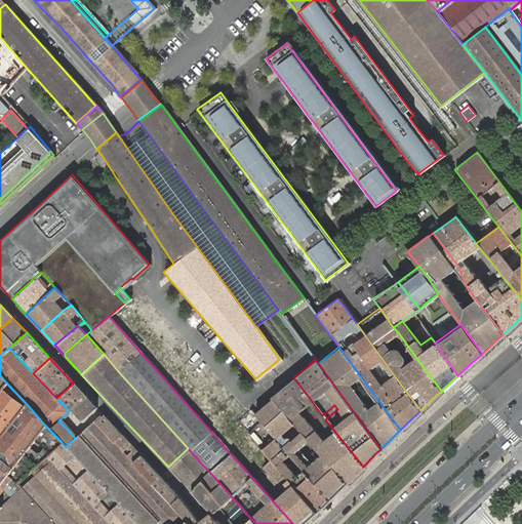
[(293,377),(272,398),(273,399),(346,484),(363,467),(325,419),(322,415),(315,406),(303,415),(297,410),(311,400),(293,377)]
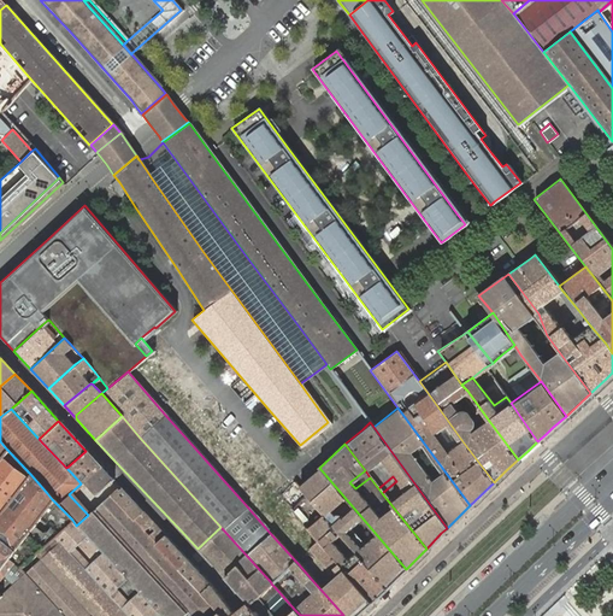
[(6,449),(0,457),(0,511),(30,474),(6,449)]
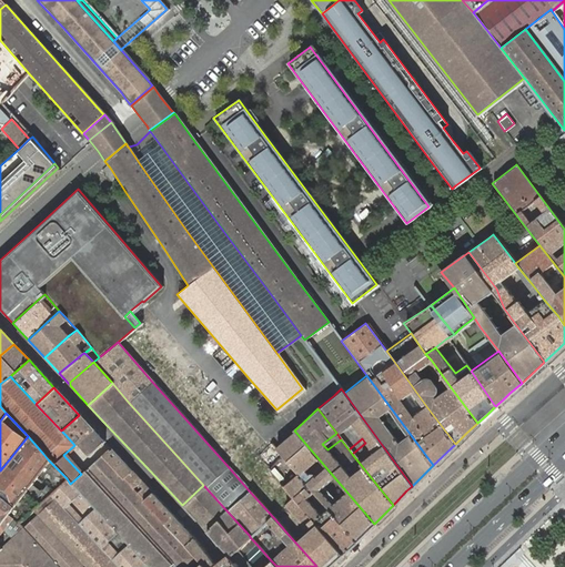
[(91,428),(79,415),(61,431),(66,435),(74,445),(76,443),(91,428)]
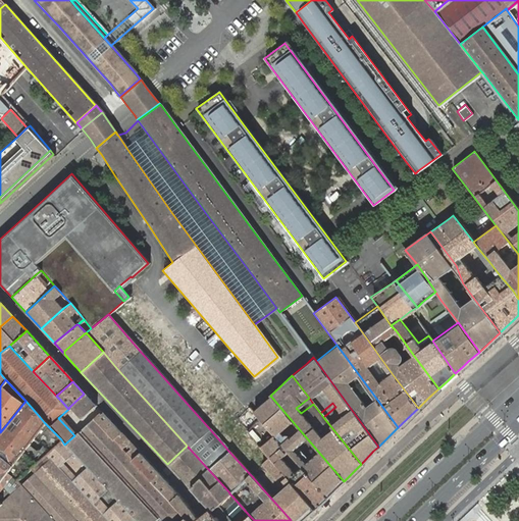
[(94,404),(84,394),(69,407),(79,417),(94,404)]
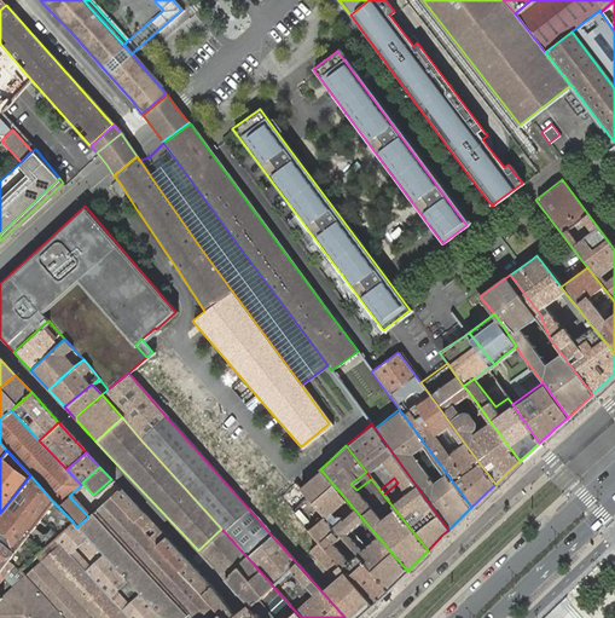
[(307,497),(387,590),(407,571),(321,471),(300,489),(307,497)]
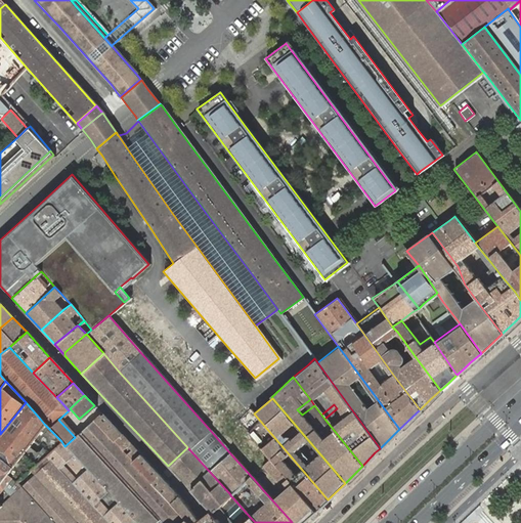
[(314,405),(310,399),(297,409),(302,415),(314,405)]
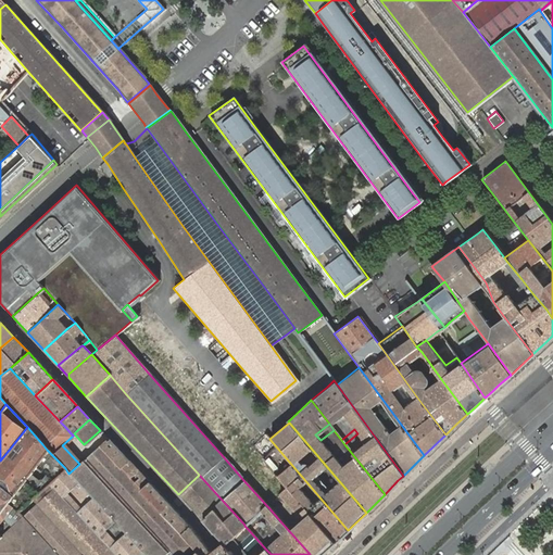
[(48,484),(65,468),(51,454),(47,450),(42,444),(27,427),(0,461),(0,486),(12,495),(0,509),(0,534),(1,535),(11,527),(2,520),(12,507),(17,512),(32,500),(48,484)]
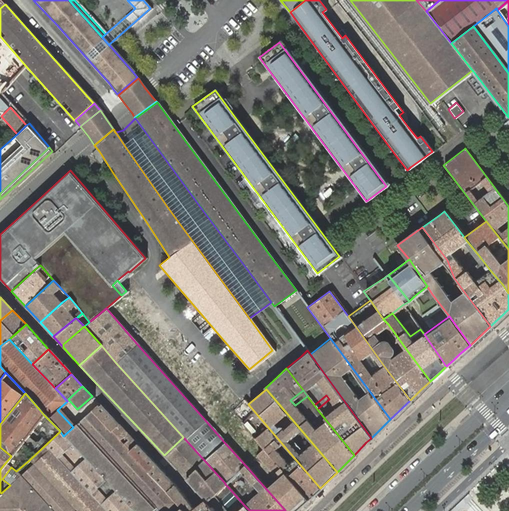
[(326,395),(314,405),(317,409),(329,399),(326,395)]
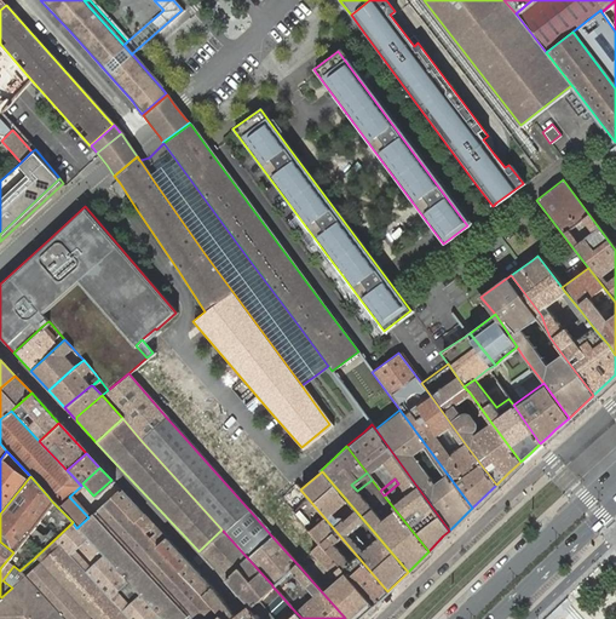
[(142,513),(120,488),(110,497),(133,521),(142,513)]
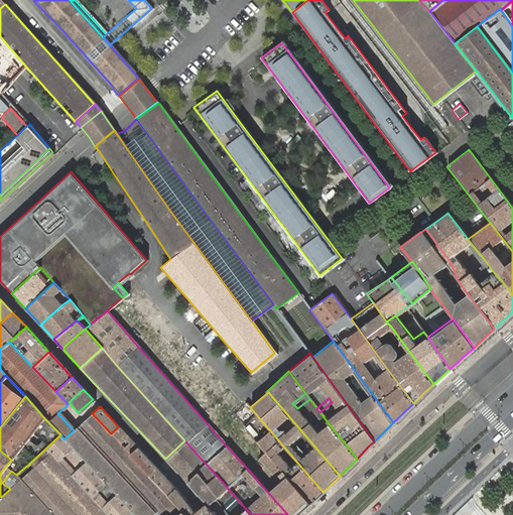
[(111,433),(92,413),(79,426),(158,512),(160,514),(185,514),(183,512),(178,507),(168,495),(148,475),(130,455),(111,433)]
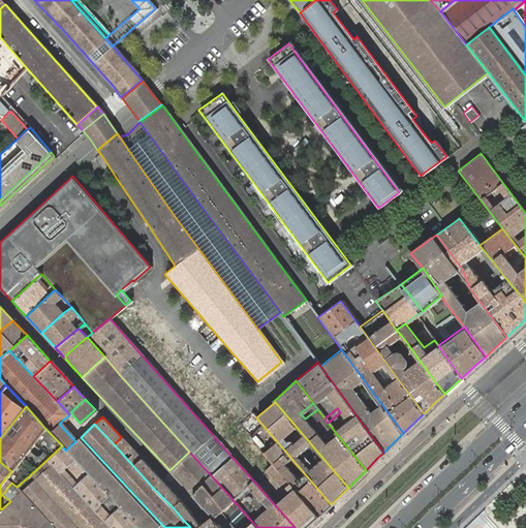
[(272,464),(318,517),(331,504),(263,425),(248,436),(272,464)]
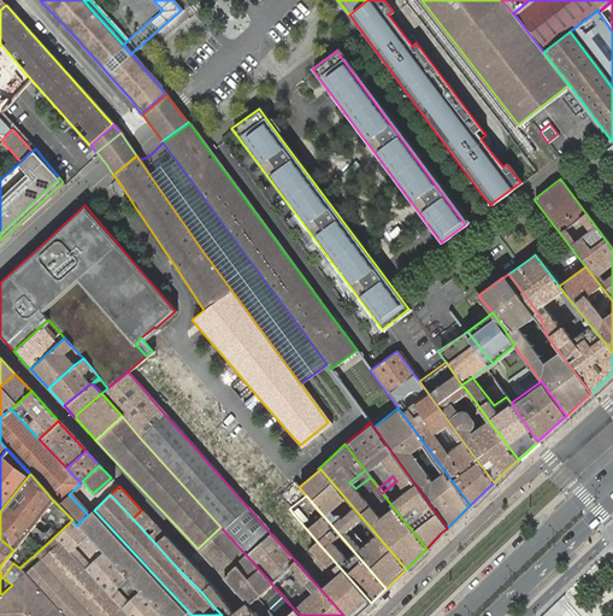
[(94,510),(88,515),(76,526),(157,611),(160,615),(184,615),(189,612),(94,510)]
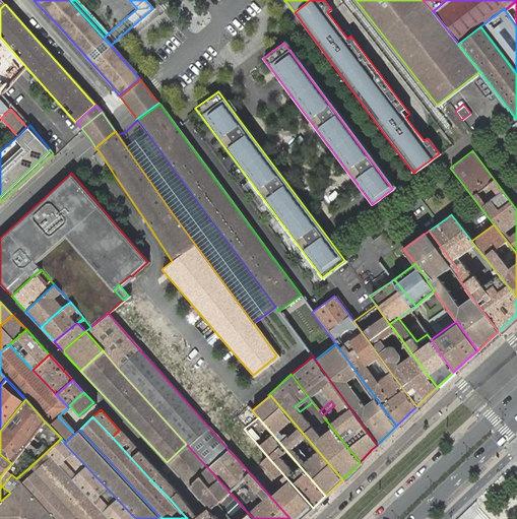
[(138,451),(119,430),(112,437),(131,458),(138,451)]
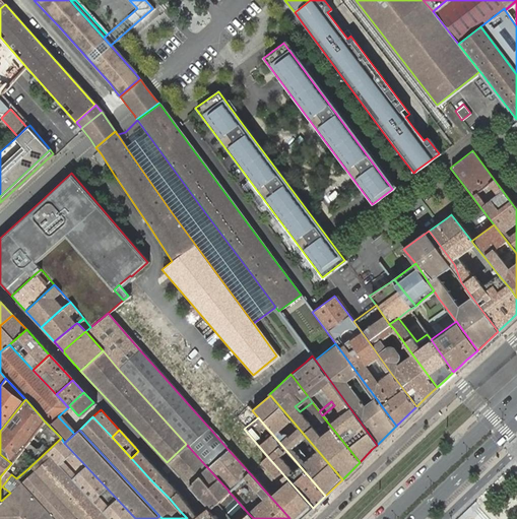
[(135,518),(132,515),(64,443),(61,438),(45,453),(106,518),(135,518)]
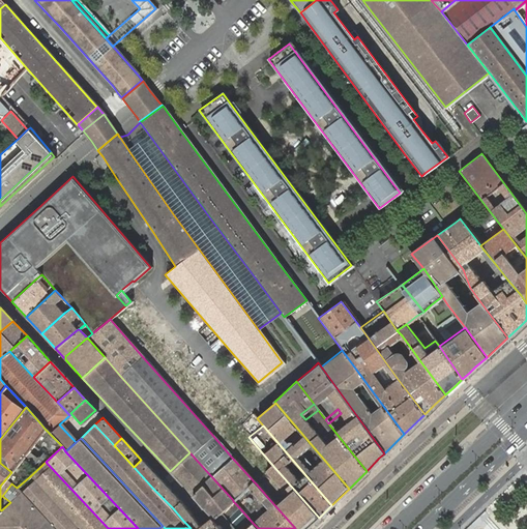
[(202,485),(211,476),(210,475),(191,453),(189,452),(170,471),(191,495),(202,485)]
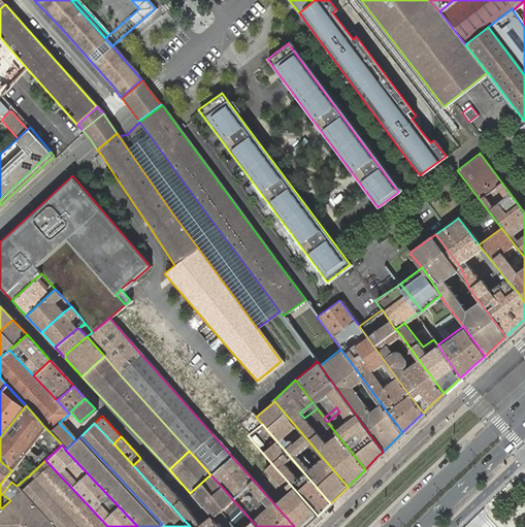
[(160,479),(140,458),(133,465),(152,486),(160,479)]
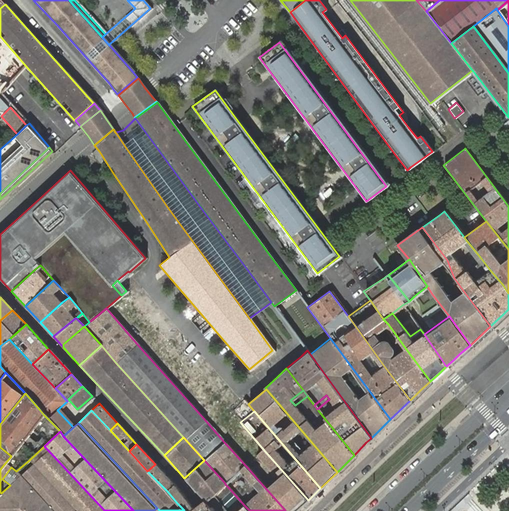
[(104,510),(44,446),(29,460),(33,464),(76,510),(104,510)]
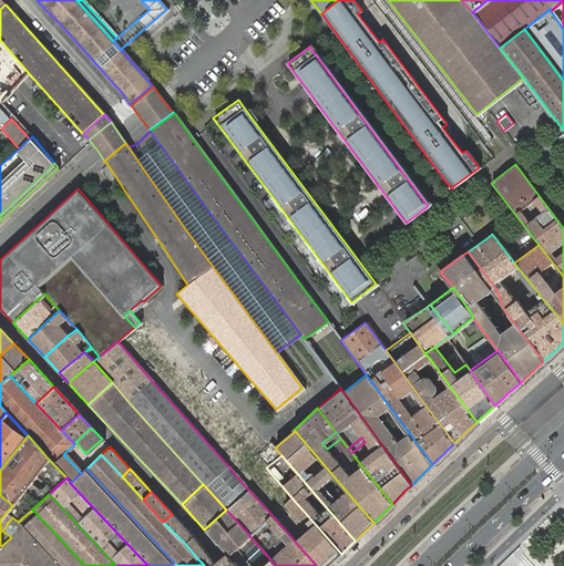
[(0,520),(12,505),(0,495),(0,547),(1,546),(0,545),(0,520)]
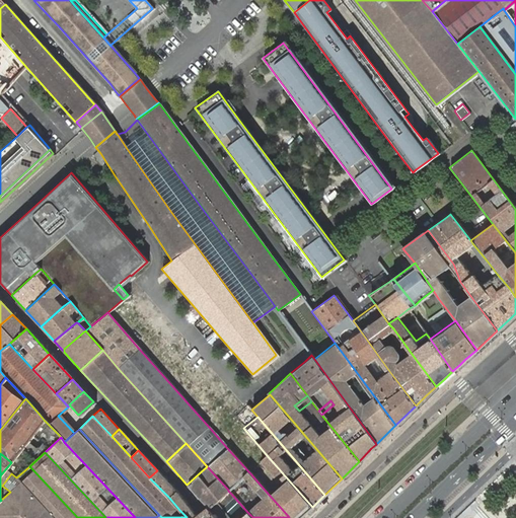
[(299,517),(312,507),(267,455),(260,461),(283,488),(272,498),(289,517),(299,517)]
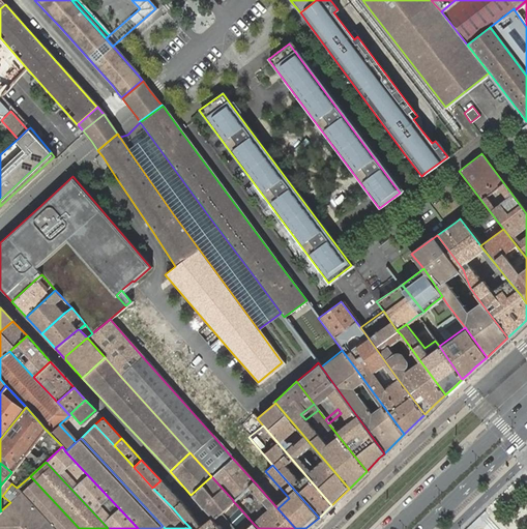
[(191,495),(211,517),(212,519),(233,500),(221,487),(211,476),(202,485),(191,495)]
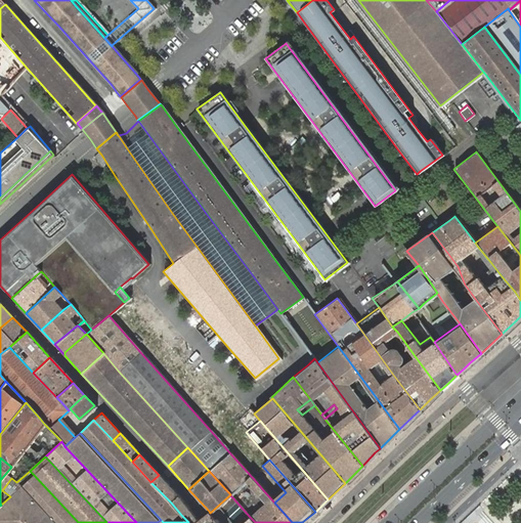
[(78,522),(34,475),(19,487),(10,496),(1,505),(0,506),(0,522),(78,522)]
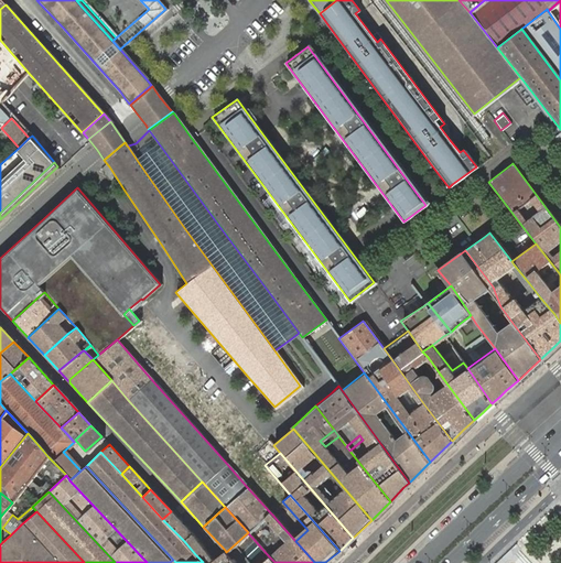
[(192,533),(171,511),(162,519),(184,541),(192,533)]
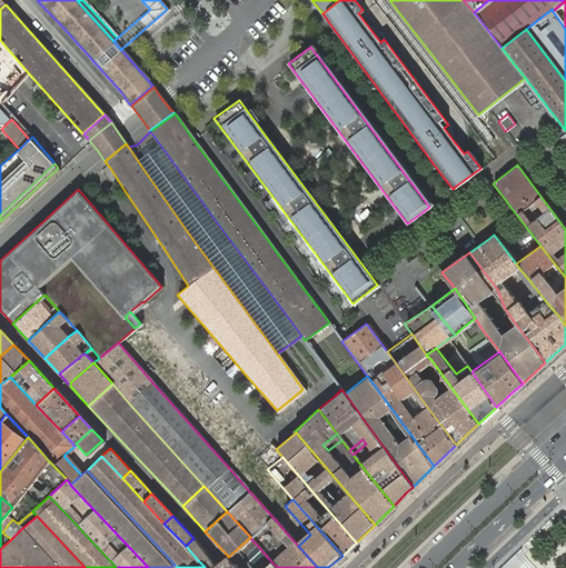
[(227,555),(226,556),(235,567),(277,567),(271,561),(262,567),(249,567),(239,555),(254,541),(250,538),(250,537),(228,557),(227,555)]
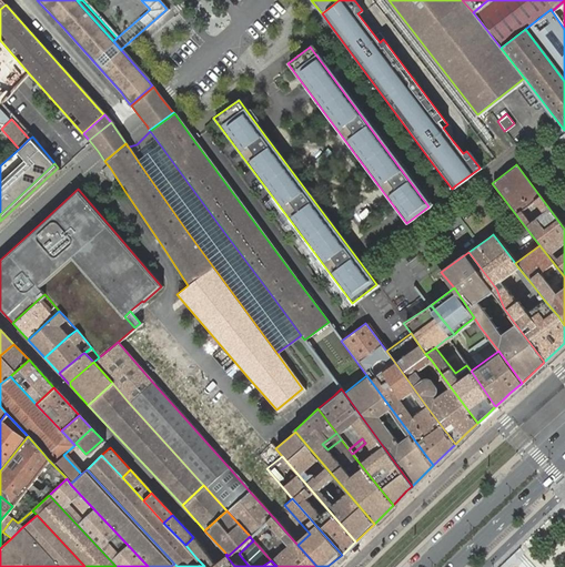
[(204,566),(210,566),(214,564),(193,537),(185,545),(197,558),(202,564),(204,566)]
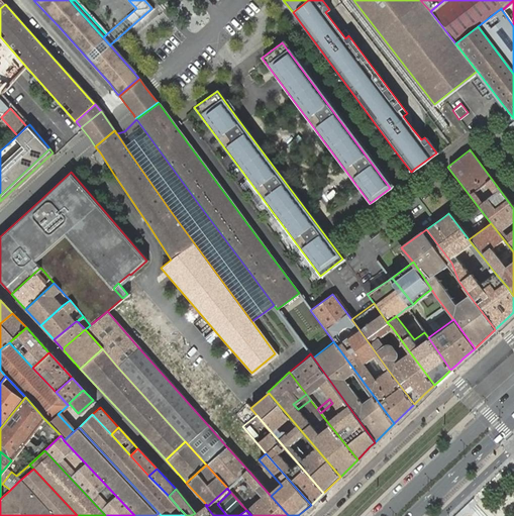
[(212,515),(204,505),(200,509),(195,513),(197,515),(212,515)]
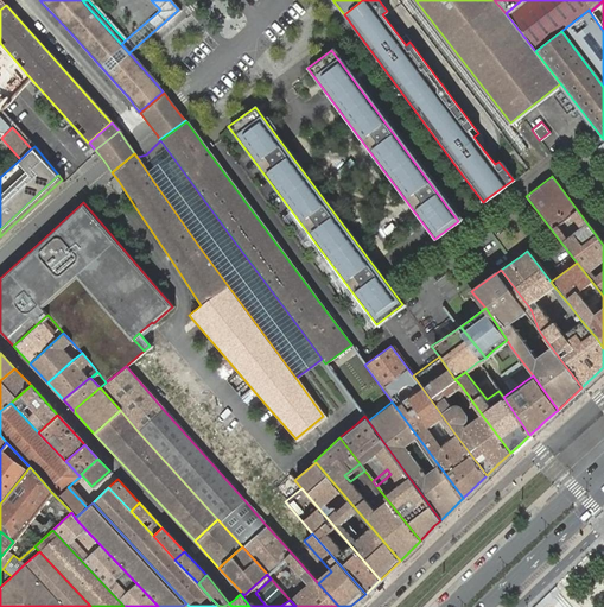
[(250,606),(241,594),(240,594),(249,606),(250,606)]
